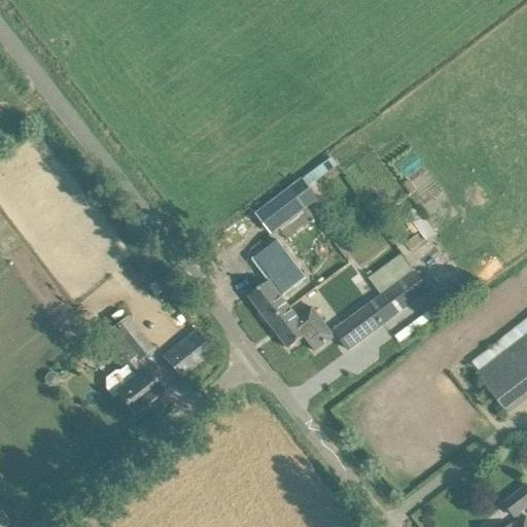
[(331,156),(304,177),(310,186),(338,166),(331,156)]
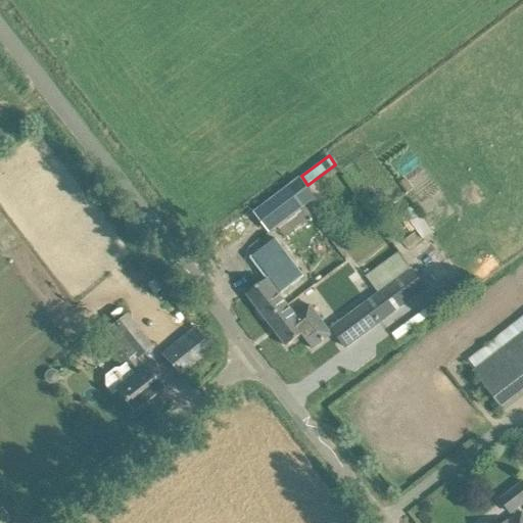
[(270,231),(303,205),(317,196),(300,175),(253,210),(270,231)]
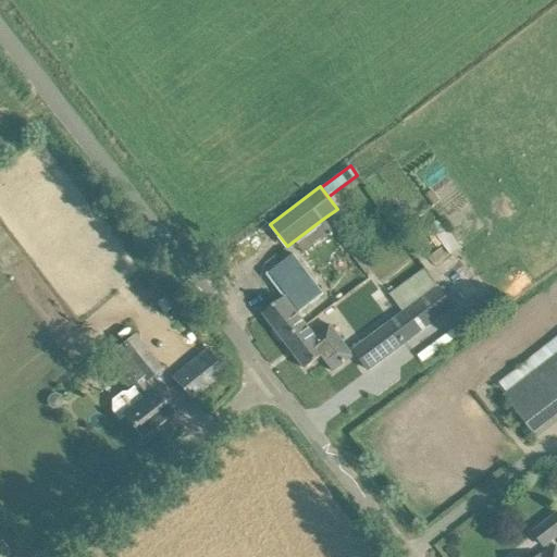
[(273,331),(281,342),(284,341),(307,323),(299,313),(324,294),(293,254),(265,274),(283,297),(263,313),(274,327),(273,331)]
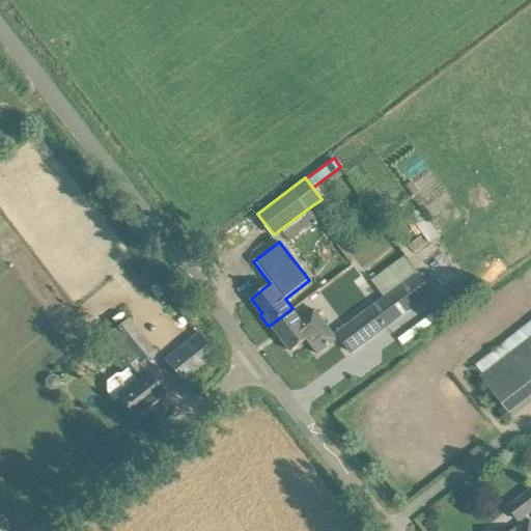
[(335,333),(351,353),(430,288),(404,256),(370,284),(381,297),(335,333)]
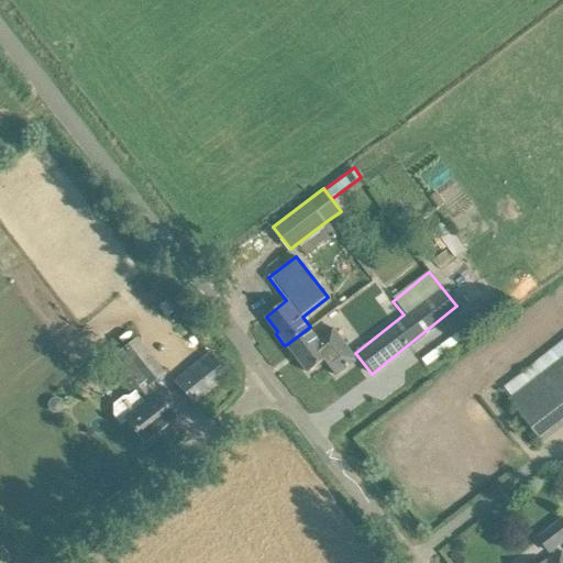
[(333,329),(320,339),(310,327),(287,344),(309,373),(326,361),(337,375),(357,360),(333,329)]
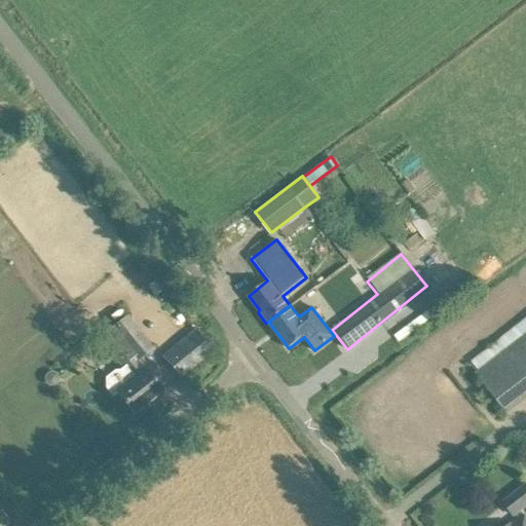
[(113,396),(117,392),(134,414),(138,411),(140,412),(143,412),(147,409),(148,406),(146,404),(163,391),(145,368),(145,369),(138,360),(152,348),(127,316),(100,338),(122,367),(119,369),(115,369),(105,377),(106,386),(113,396)]
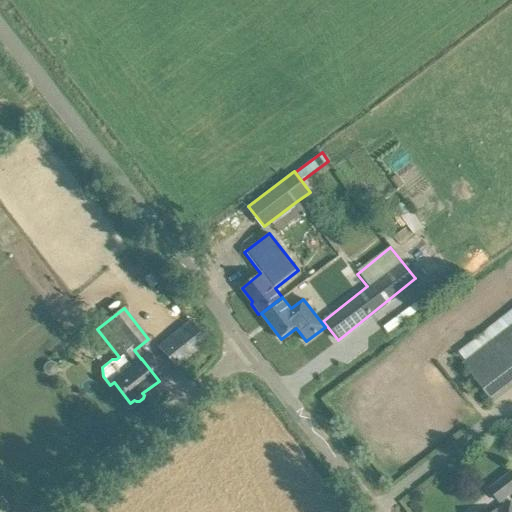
[(207,342),(190,321),(159,346),(177,367),(207,342)]
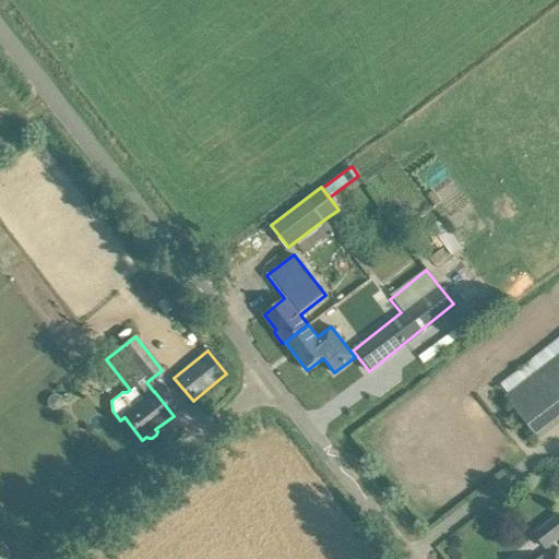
[(558,356),(507,397),(538,439),(558,423),(558,356)]
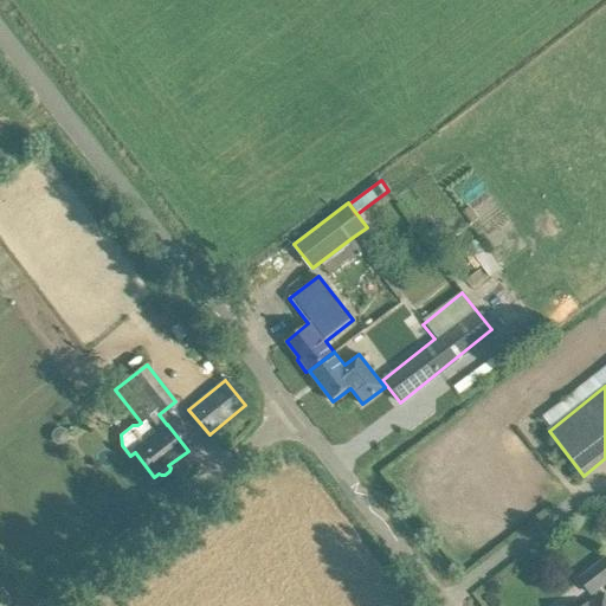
[(55,429),(51,433),(52,439),(57,444),(63,443),(68,439),(69,433),(66,429),(60,426),(55,429)]
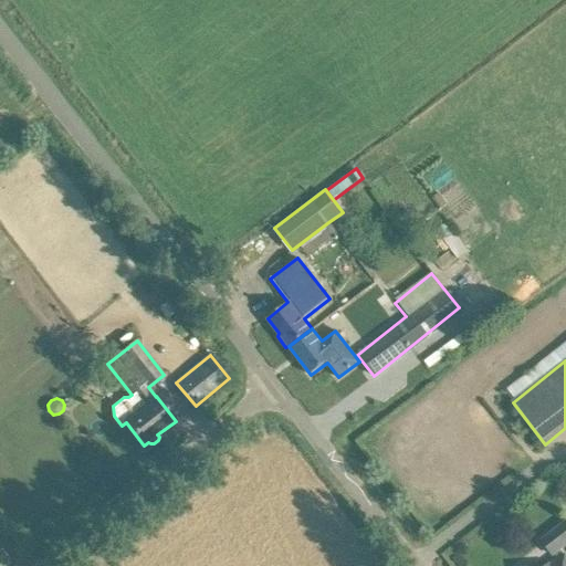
[(565,544),(565,521),(542,541),(553,555),(554,554),(559,559),(551,565),(549,564),(546,565),(565,565),(565,556),(565,555),(559,549),(565,544)]
